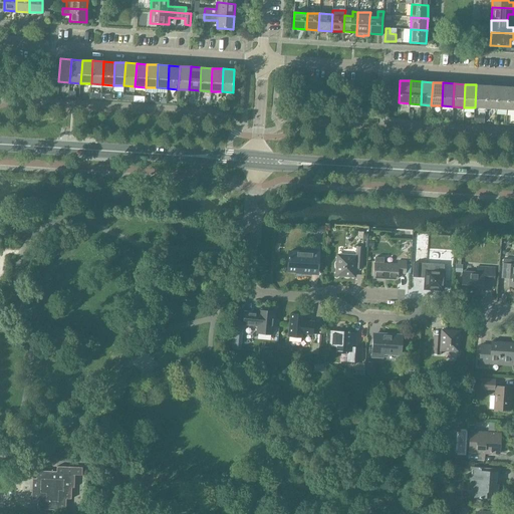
[(475,107),(485,108),(487,85),(476,84),(475,107)]
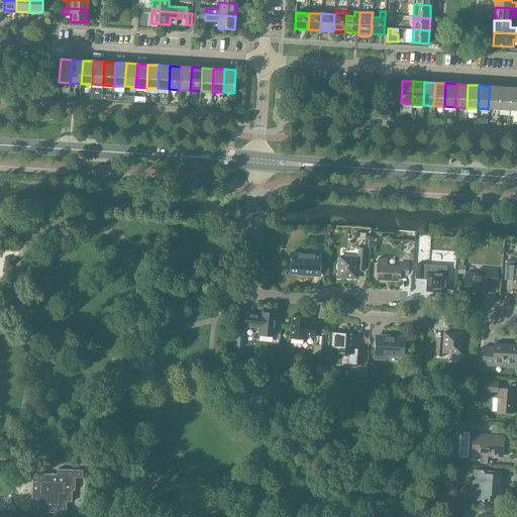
[(488,109),(499,110),(501,87),(490,86),(488,109)]
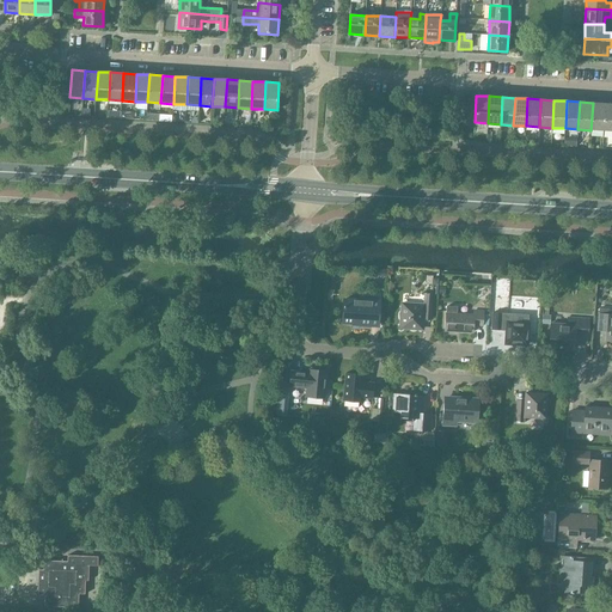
[(591,130),(604,130),(605,103),(593,103),(591,130)]
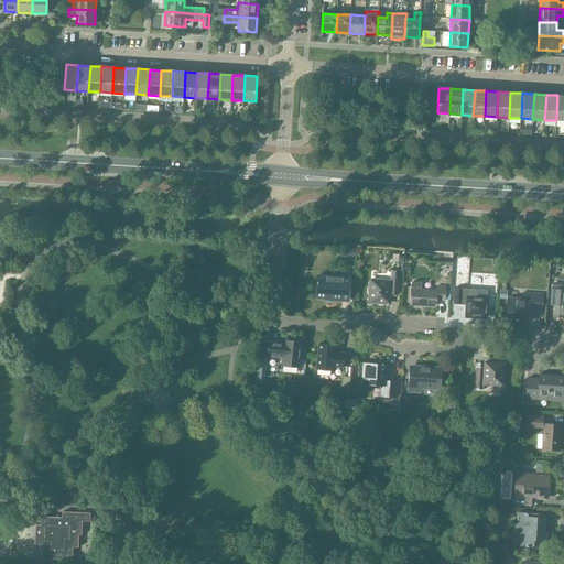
[(317,277),(316,297),(332,299),(332,300),(342,301),(348,301),(349,289),(350,271),(338,270),(338,278),(317,277)]
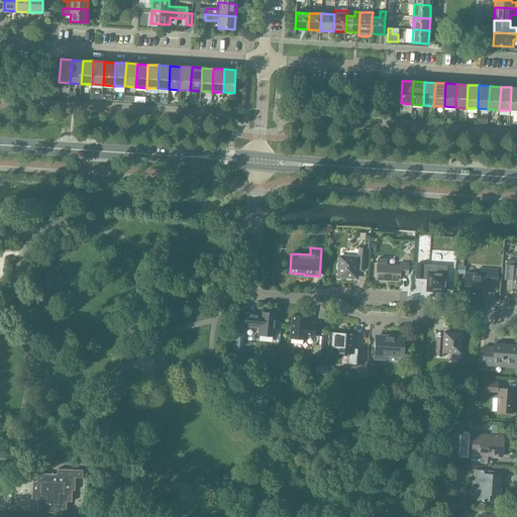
[(365,263),(366,248),(358,248),(357,257),(340,256),(338,277),(356,278),(357,262),(365,263)]
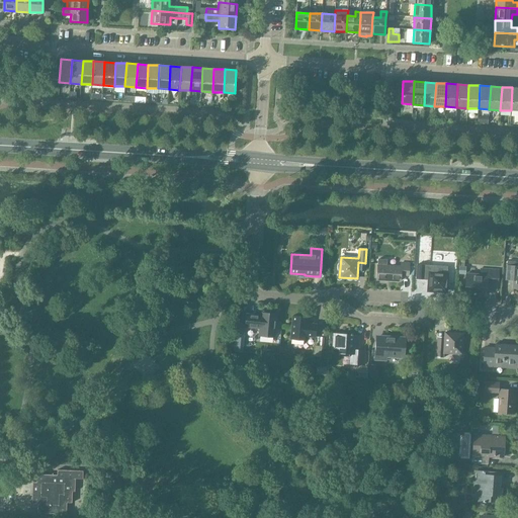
[(387,260),(378,259),(376,280),(401,281),(401,275),(409,275),(409,267),(409,264),(401,263),(401,266),(386,266),(387,260)]
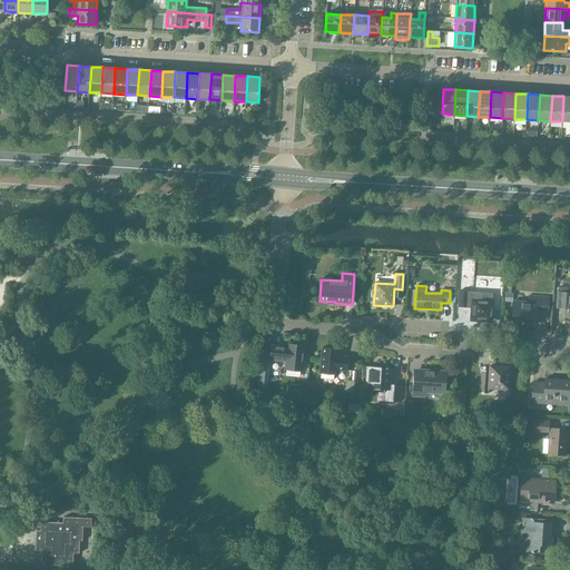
[(179,286),(179,295),(192,295),(193,287),(179,286)]
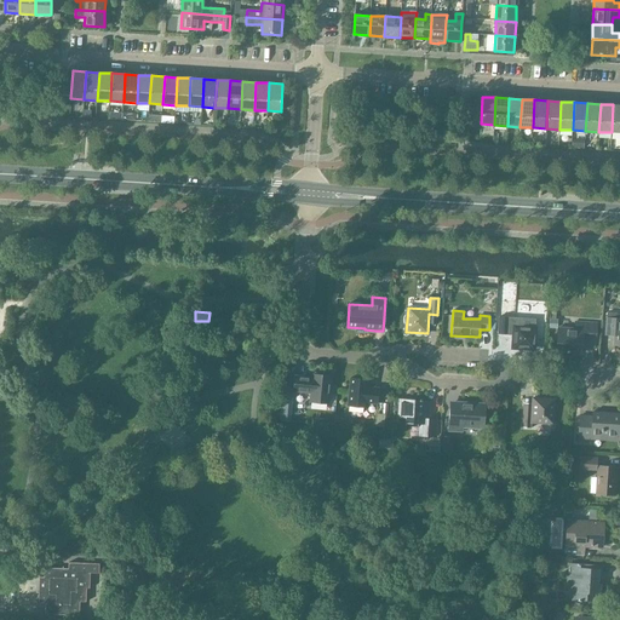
[(608,313),(607,336),(615,336),(614,345),(619,345),(619,319),(616,319),(616,313),(608,313)]
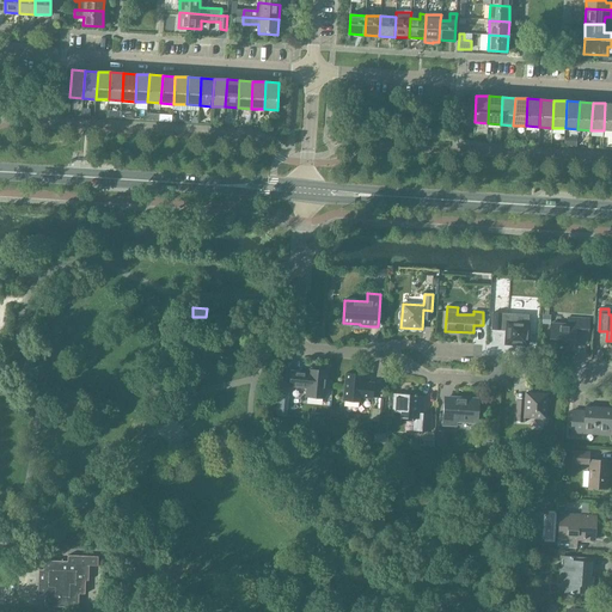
[(494,312),(493,330),(507,331),(506,343),(527,344),(528,324),(528,314),(520,314),(494,312)]
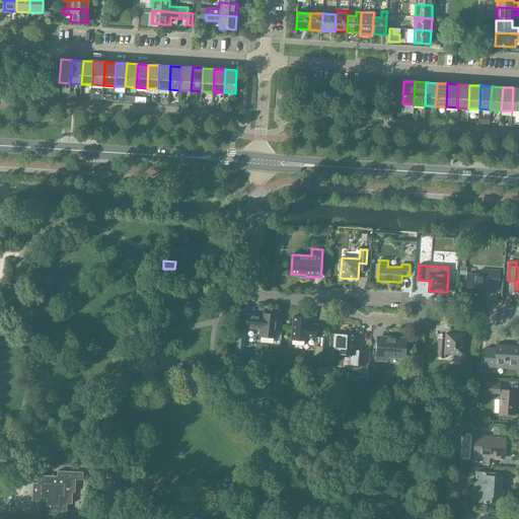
[(466,294),(487,295),(488,282),(499,283),(500,271),(482,269),(482,276),(467,275),(466,294)]
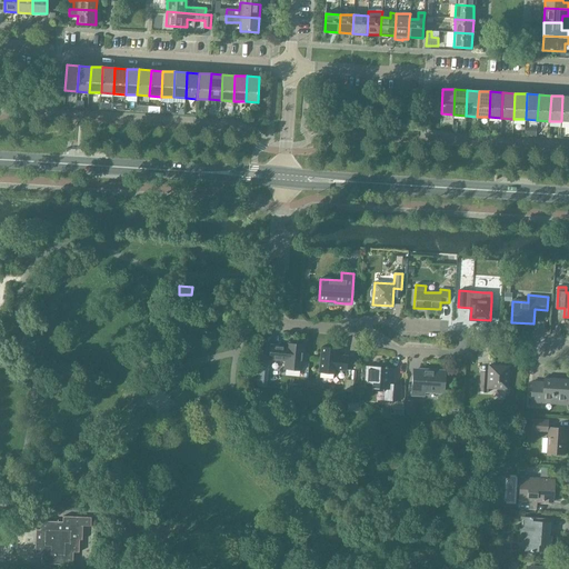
[(287,347),(270,345),(269,361),(285,362),(285,369),(301,371),(303,346),(287,343),(287,347)]
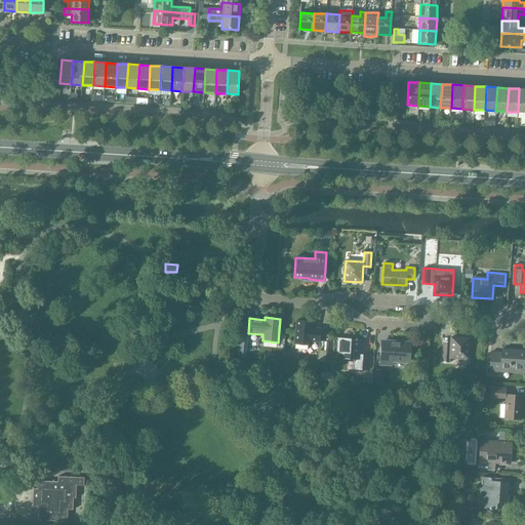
[(312,321),(296,320),(294,344),(309,345),(309,341),(319,341),(321,329),(311,328),(312,321)]
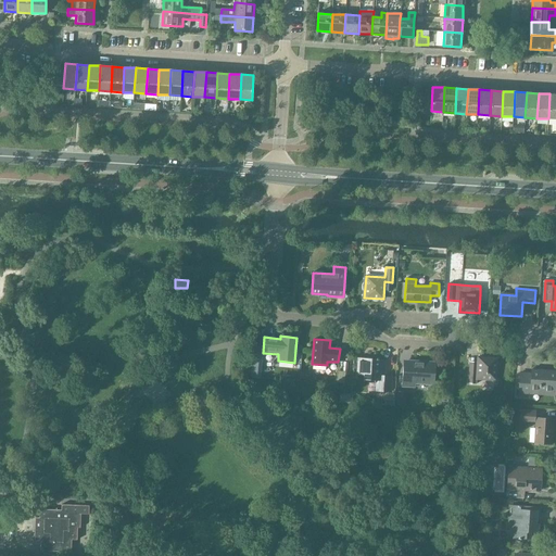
[(478,357),(477,367),(469,366),(468,383),(477,384),(477,379),(496,380),(497,358),(478,357)]
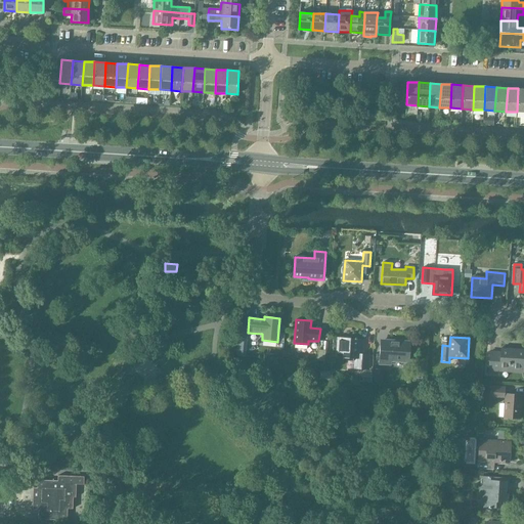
[(354,368),(368,369),(369,355),(362,354),(363,339),(338,338),(337,353),(344,353),(343,357),(355,358),(354,368)]
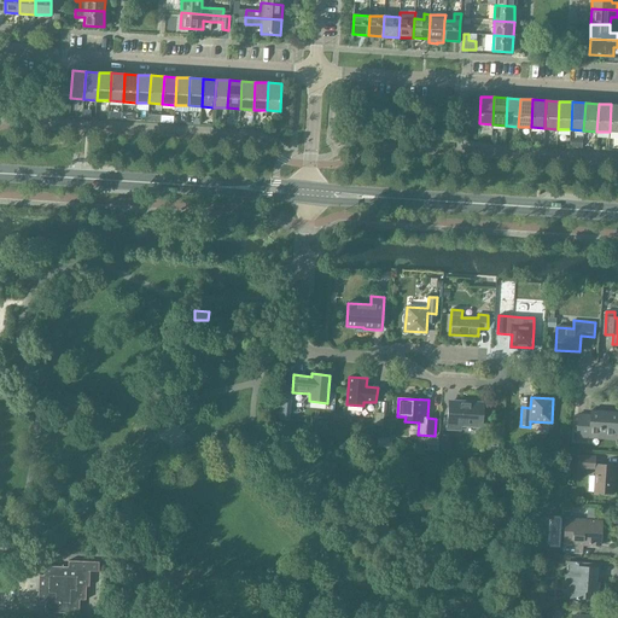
[(458,408),(453,408),(453,407),(450,407),(449,430),(460,430),(461,424),(479,425),(481,403),(459,402),(459,408),(458,408)]
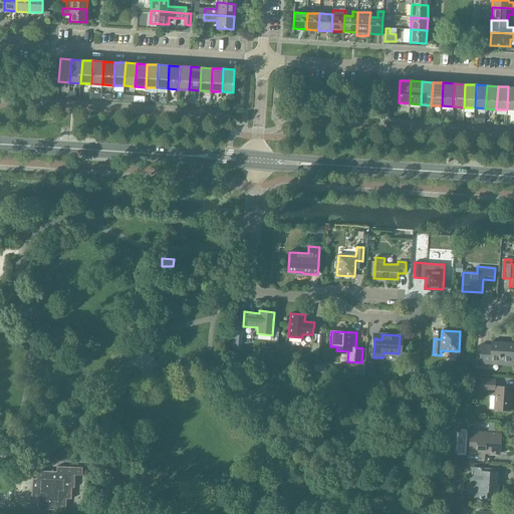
[(241,339),(233,338),(232,348),(240,349),(241,339)]
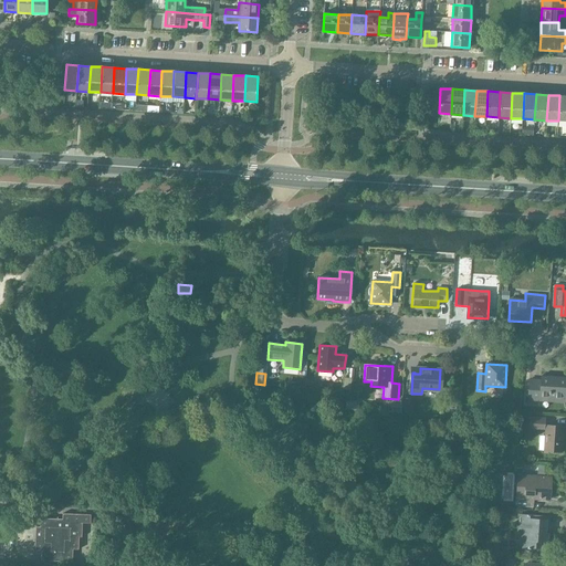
[(541,380),(530,379),(528,400),(565,402),(565,384),(565,377),(541,376),(541,380)]
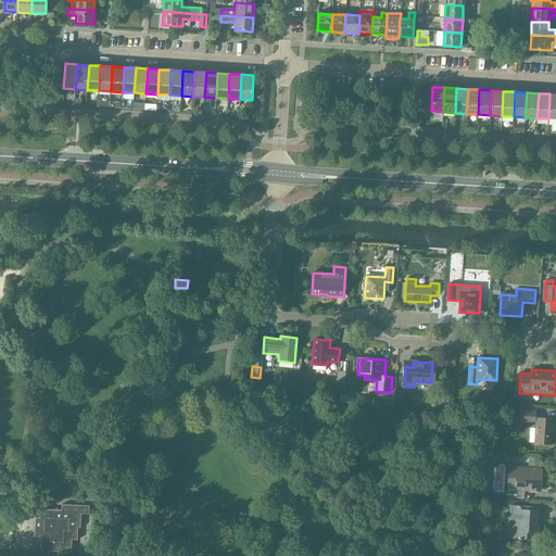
[(396,391),(395,404),(406,405),(407,392),(396,391)]
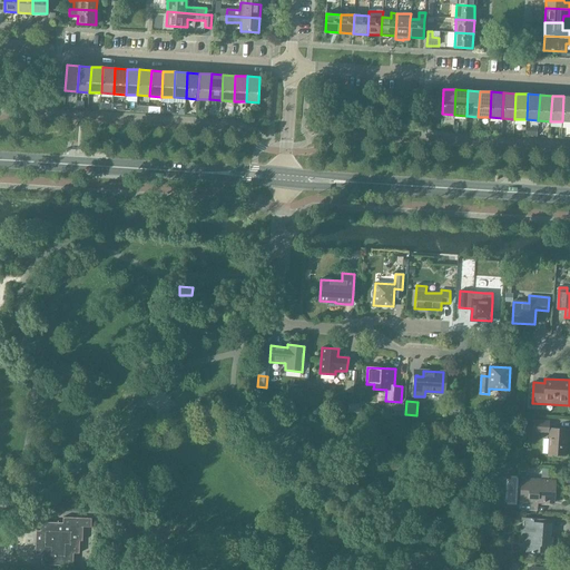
[(347,410),(347,412),(357,413),(357,403),(349,403),(347,410)]
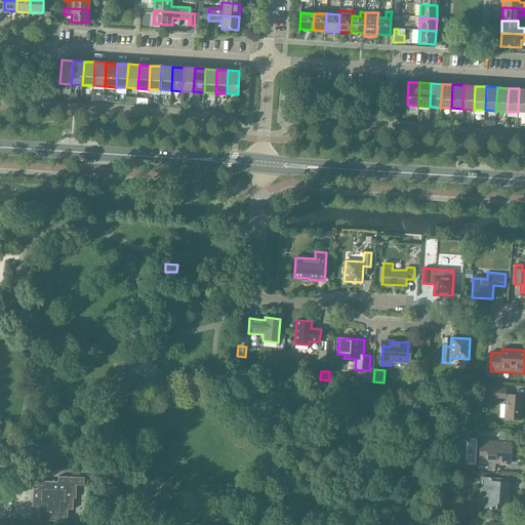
[(505,418),(521,419),(523,396),(506,395),(507,388),(492,387),(491,397),(506,398),(505,418)]
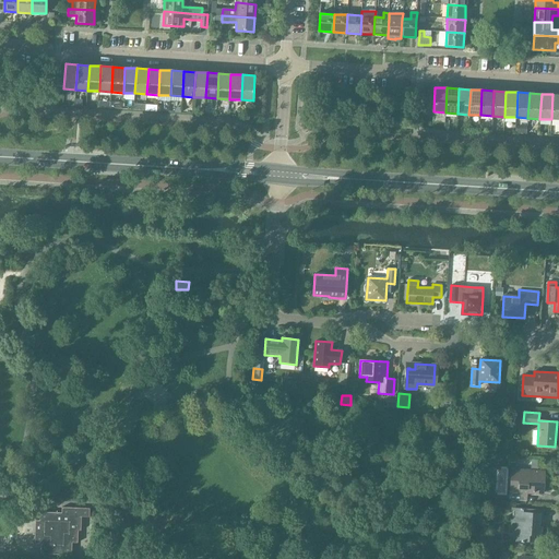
[(512,470),(510,499),(526,500),(526,492),(543,494),(545,472),(512,470)]
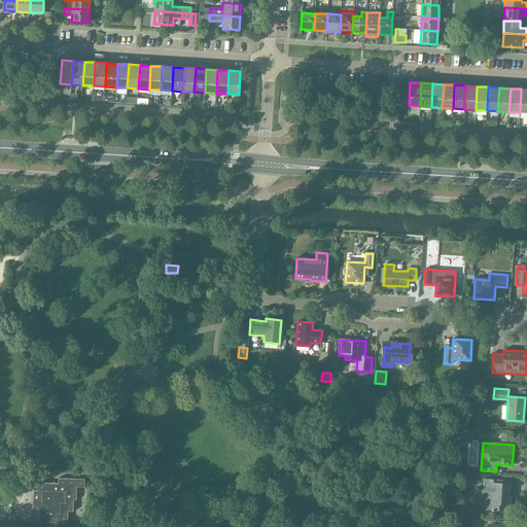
[(39,521),(51,522),(68,522),(68,511),(73,511),(74,499),(76,499),(77,486),(84,486),(84,483),(84,479),(59,478),(59,483),(56,483),(49,482),(38,482),(37,490),(34,490),(33,512),(39,512),(39,514),(39,521)]
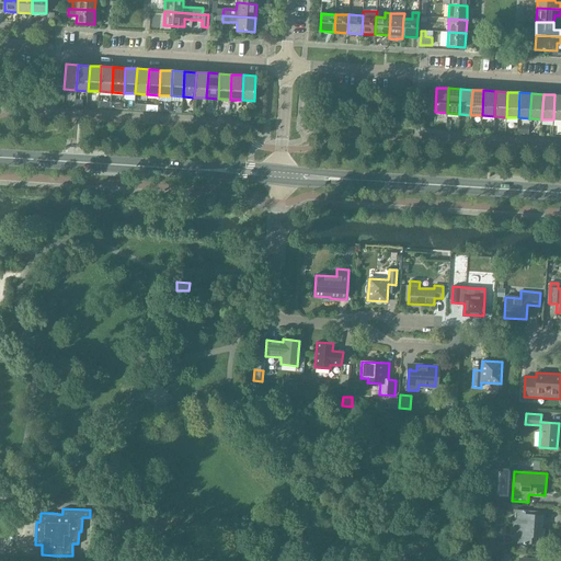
[(515,510),(514,533),(519,533),(518,542),(534,544),(535,537),(542,538),(542,528),(540,528),(541,512),(515,510)]
